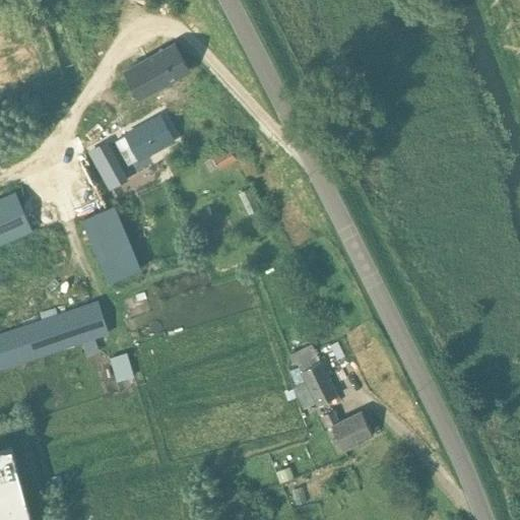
[(177,47),(128,73),(135,88),(140,98),(190,70),(177,47)]
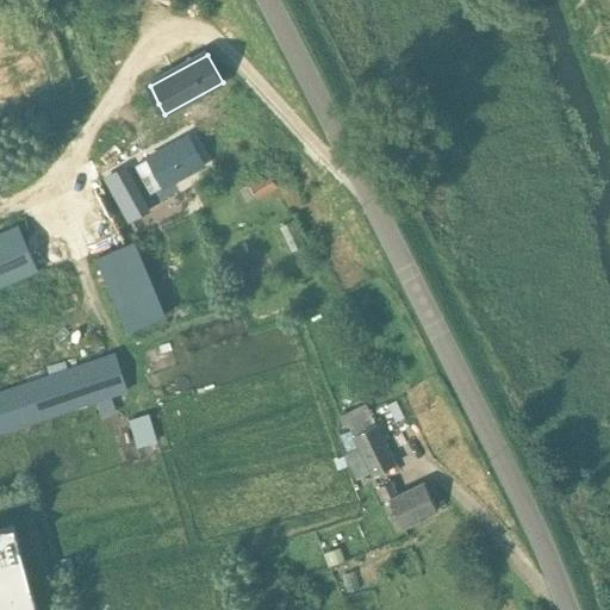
[(187,137),(136,166),(150,194),(203,165),(187,137)]
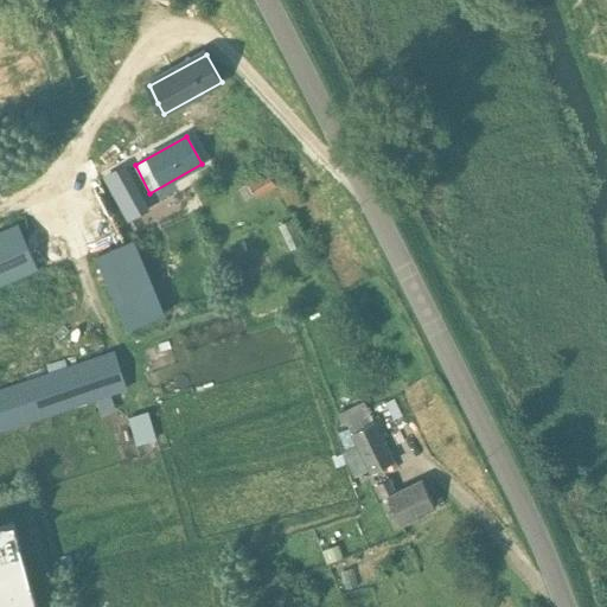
[(103,179),(127,221),(149,209),(126,166),(103,179)]
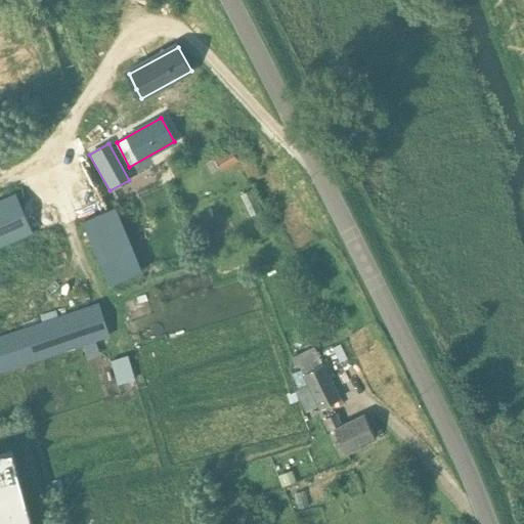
[(231,149),(214,160),(204,166),(210,178),(238,162),(231,149)]
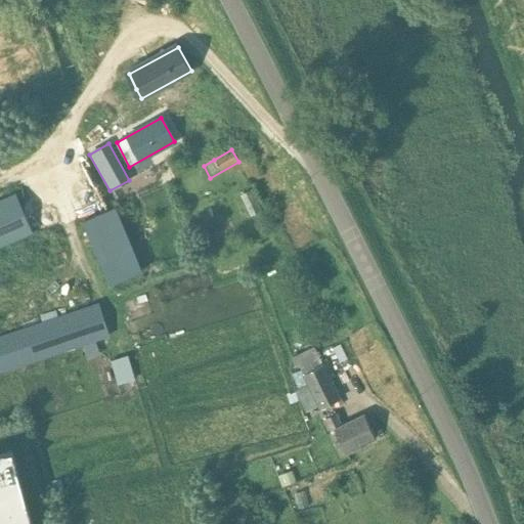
[(252,190),(239,195),(250,217),(262,212),(252,190)]
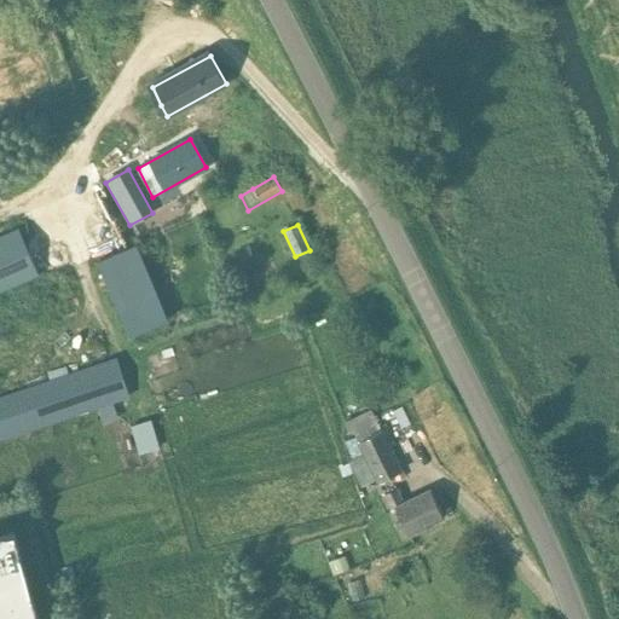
[(100,241),(108,258),(98,261),(129,335),(167,319),(129,229),(100,241)]
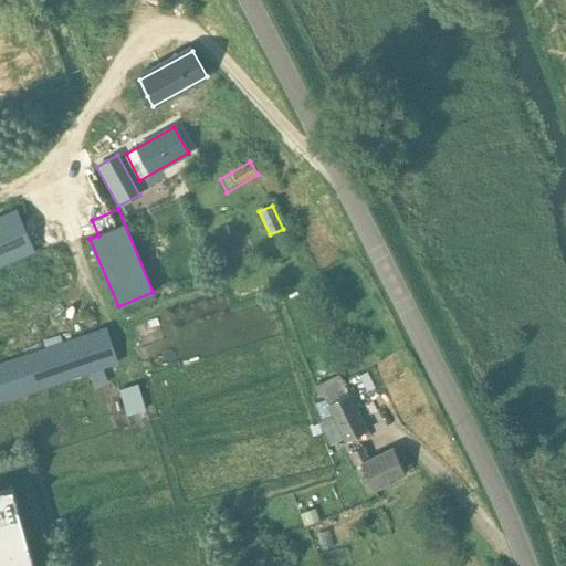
[(0,218),(0,264),(32,250),(16,212),(0,218)]
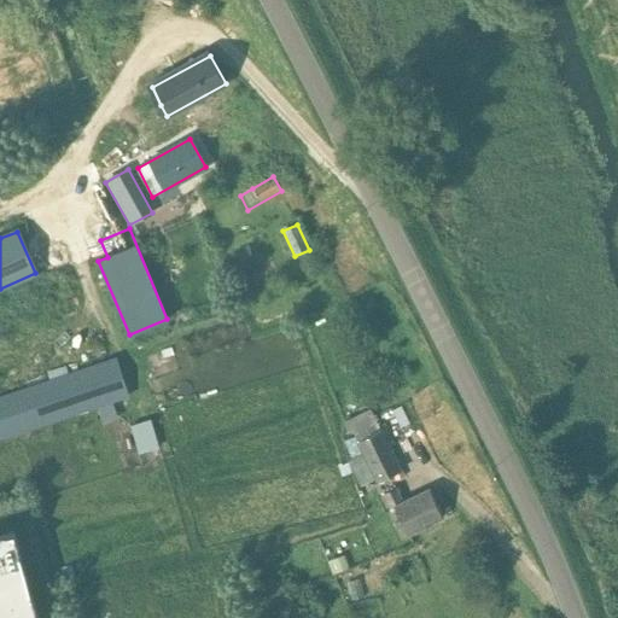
[(161,268),(165,281),(175,278),(170,264),(161,268)]
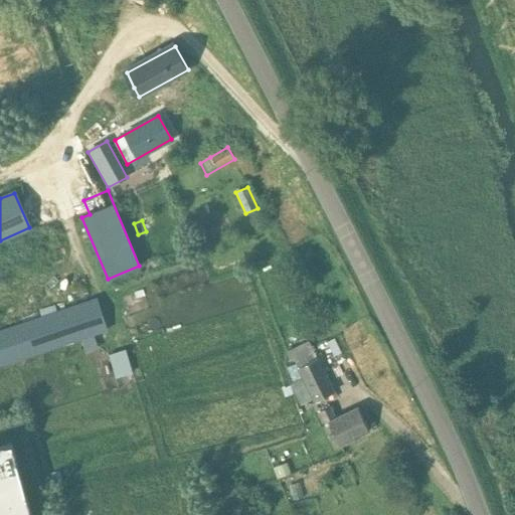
[(0,364),(107,330),(97,299),(0,331),(0,364)]
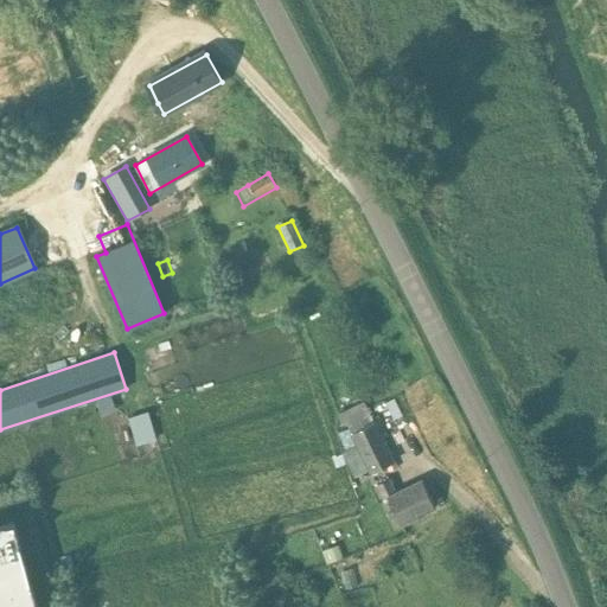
[(352,435),(357,446),(343,453),(356,479),(369,472),(370,473),(395,461),(366,403),(338,416),(343,426),(347,423),(352,435)]
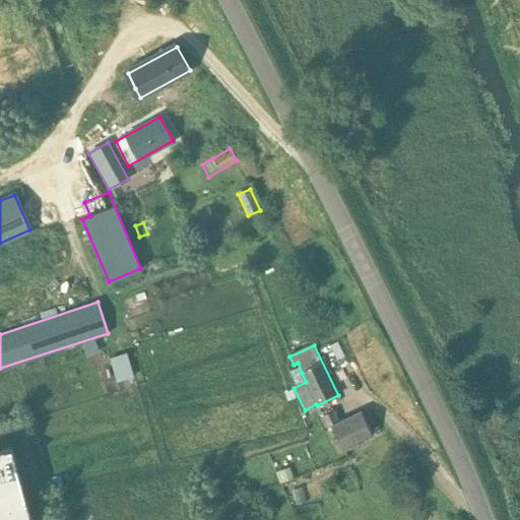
[(110,359),(117,382),(141,375),(134,350),(110,359)]
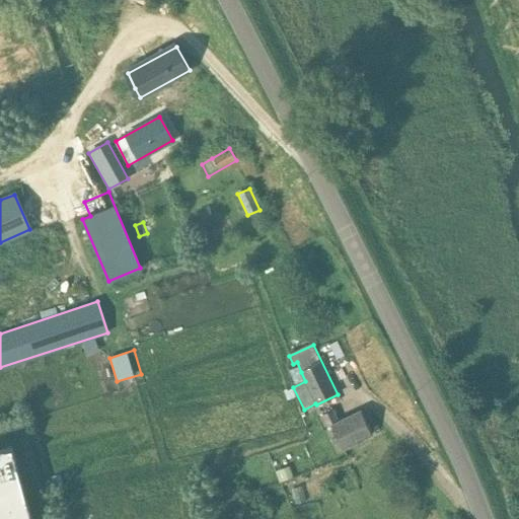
[(332,410),(322,414),(328,427),(332,425),(344,448),(372,434),(361,411),(339,422),(332,410)]
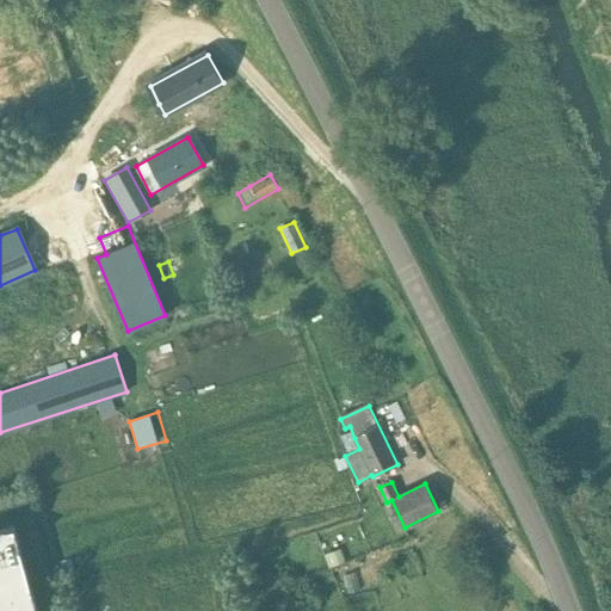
[(13,526),(0,530),(0,610),(37,610),(13,526)]
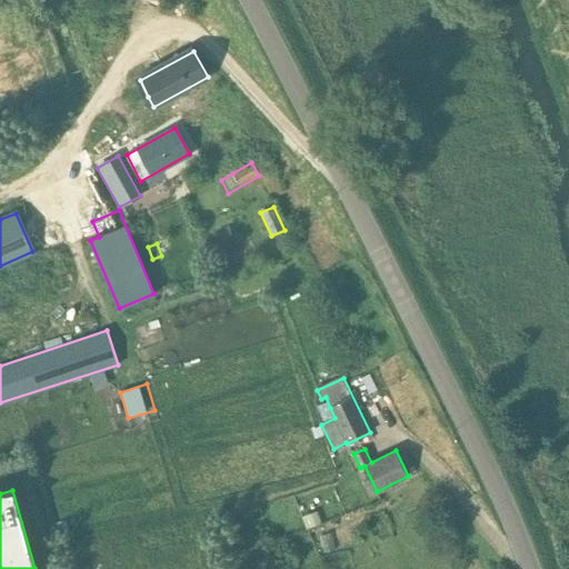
[(317,511),(301,517),(306,529),(321,523),(317,511)]
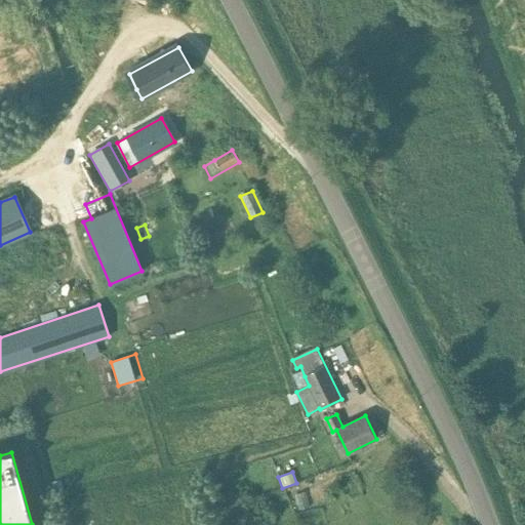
[(327,487),(317,490),(321,505),(331,501),(327,487)]
